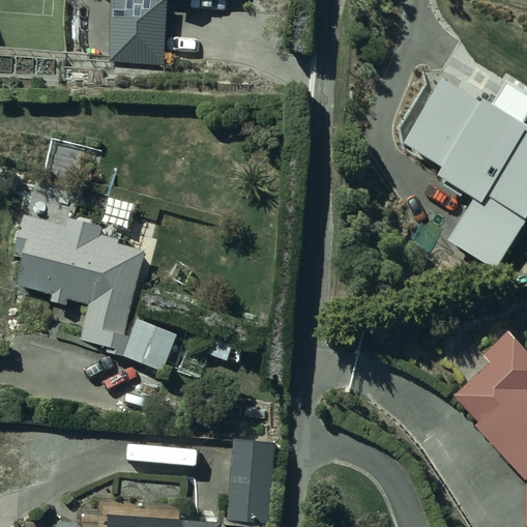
[(112,0),(108,59),(163,63),(167,0),(112,0)]
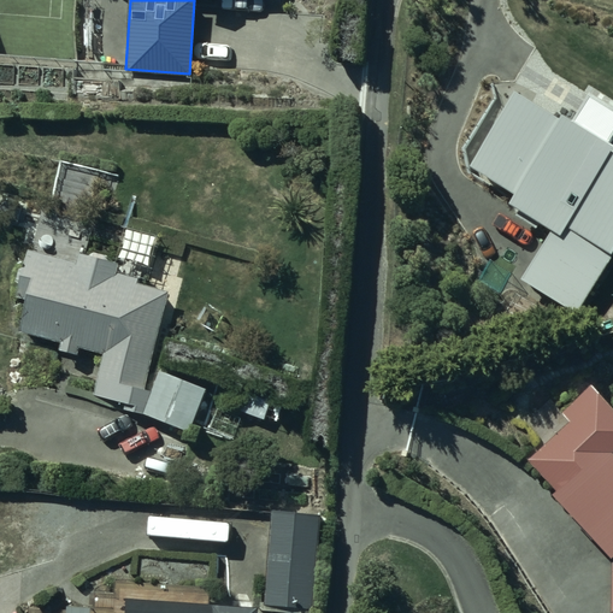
[(566,105),(563,111),(519,84),(472,163),(518,192),(511,202),(552,228),(522,278),(576,312),(612,251),(612,136),(612,135),(612,107),(588,92),(576,111),(566,105)]
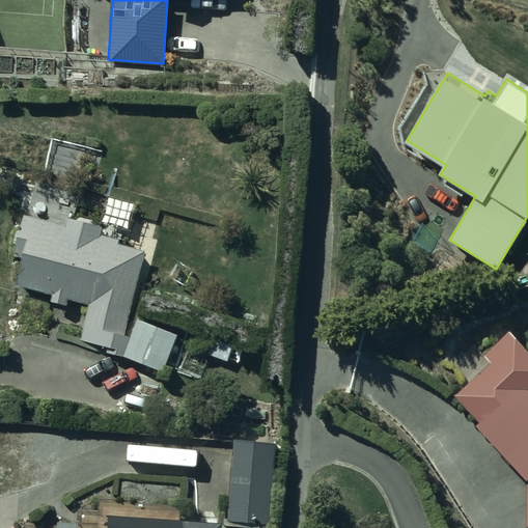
[(107,346),(106,352),(162,371),(178,334),(137,317),(130,335),(122,334),(145,251),(118,243),(119,240),(100,234),(102,227),(67,217),(64,227),(25,216),(14,255),(23,258),(16,284),(52,295),(50,301),(66,306),(68,299),(88,305),(78,340),(107,346)]
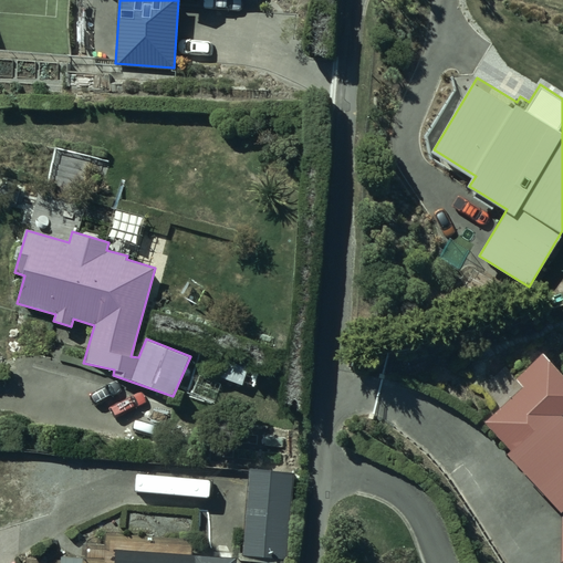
[(562,368),(553,358),(552,360),(544,351),(515,377),(524,386),(485,424),(561,506),(561,562),(562,562),(562,368)]
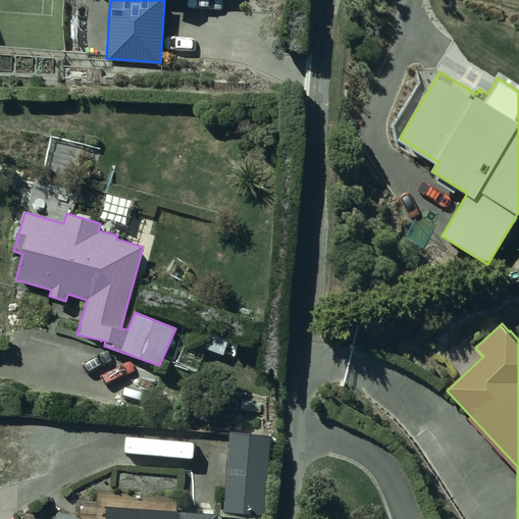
[(209,332),(203,349),(223,356),(224,354),(234,357),(239,344),(209,332)]
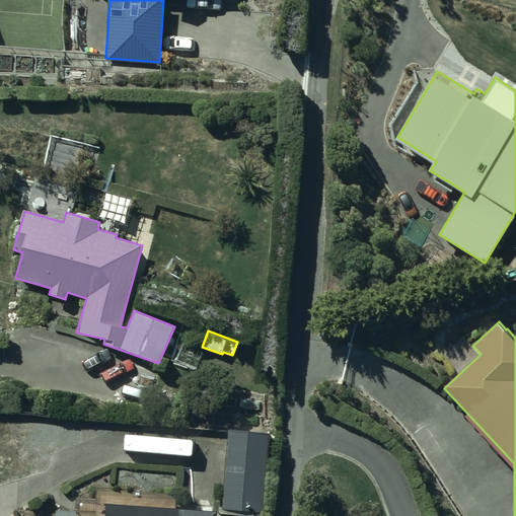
[(228,427),(222,509),(265,513),(271,430),(228,427)]
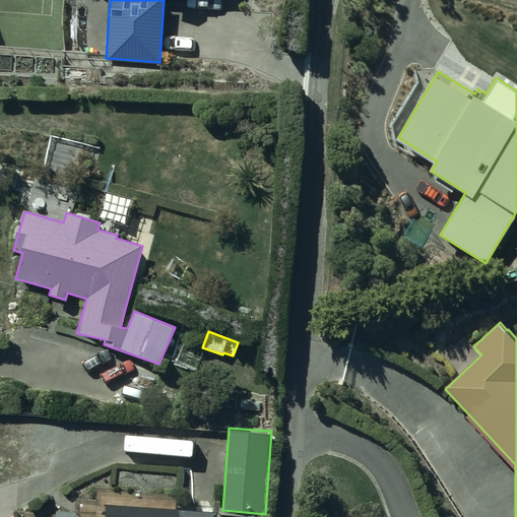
[(219,516),(220,508),(108,502),(107,516),(219,516)]
